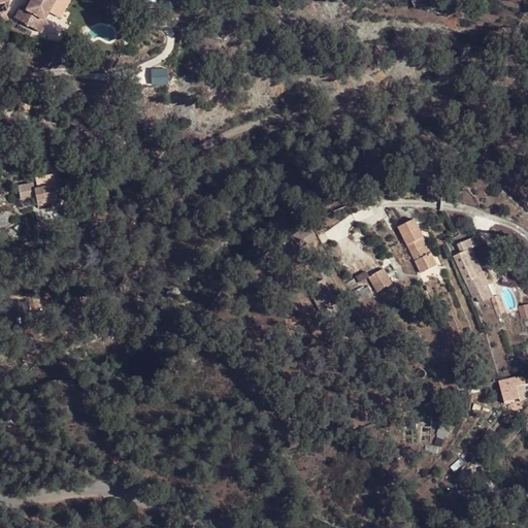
[(0,0),(0,10),(7,12),(9,0),(0,0)]
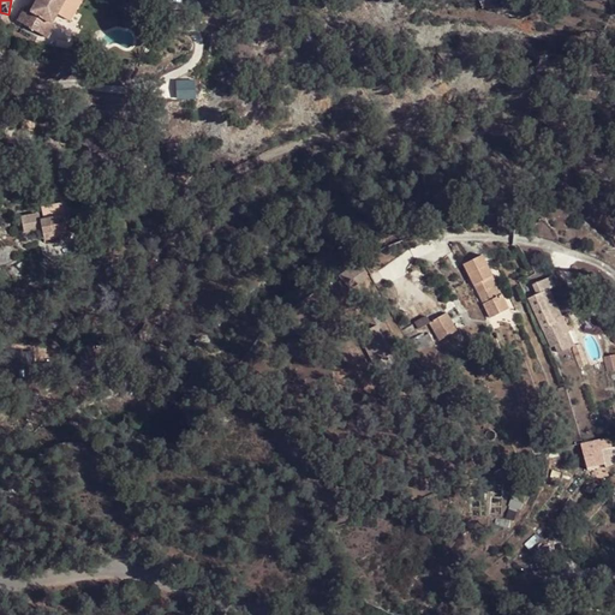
[(31,9),(25,23),(48,33),(57,21),(60,22),(71,0),(42,0),(37,12),(31,9)]
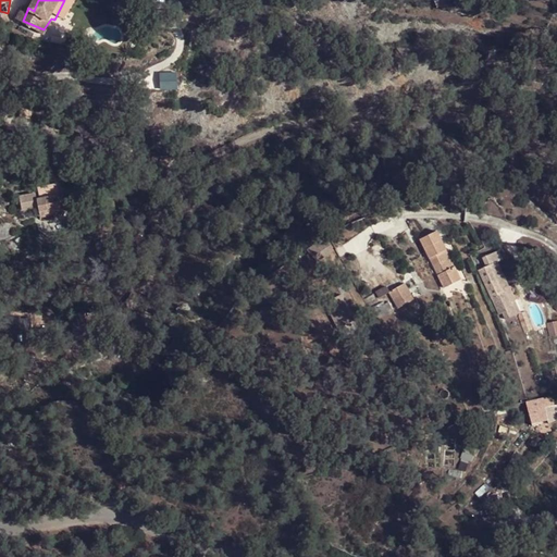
[(51,19),(44,29),(51,34),(59,23),(54,20),(51,19)]
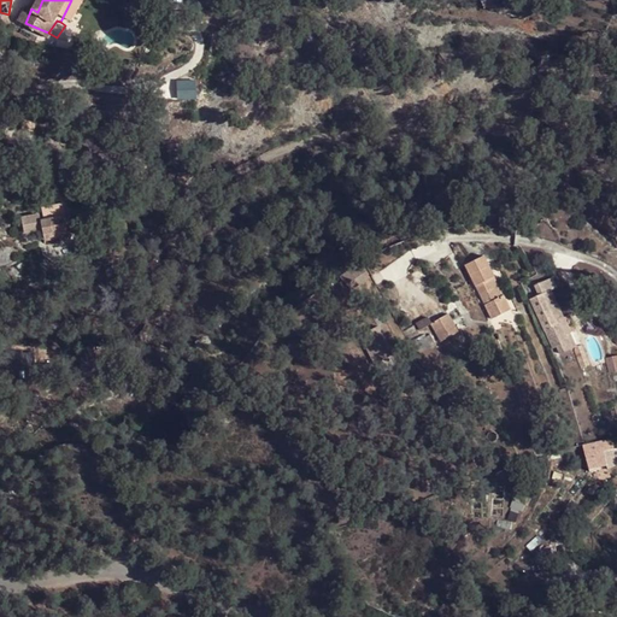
[(68,212),(66,224),(78,224),(87,224),(87,212),(68,212)]
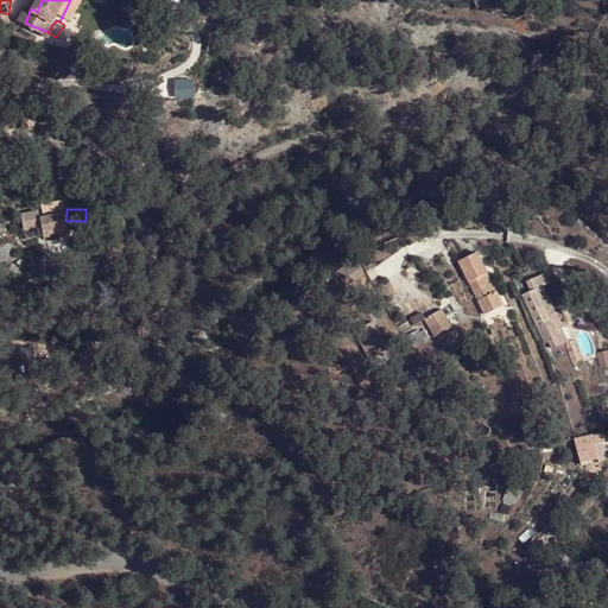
[(52,220),(61,221),(62,214),(44,213),(43,228),(52,228),(52,220)]
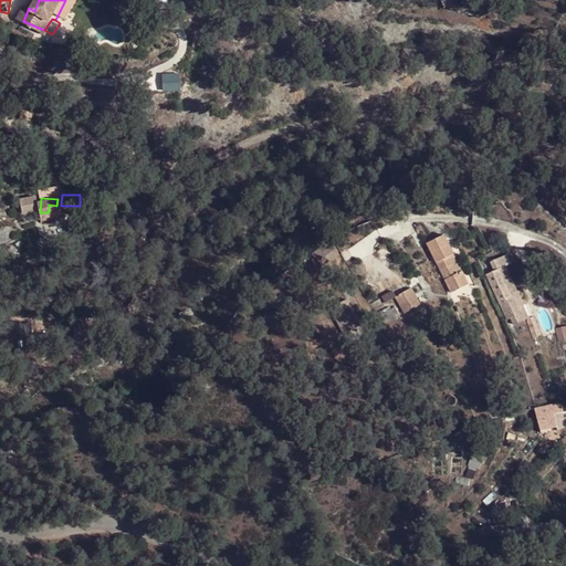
[(61,218),(61,216),(61,206),(56,206),(49,205),(49,212),(49,218),(61,218)]
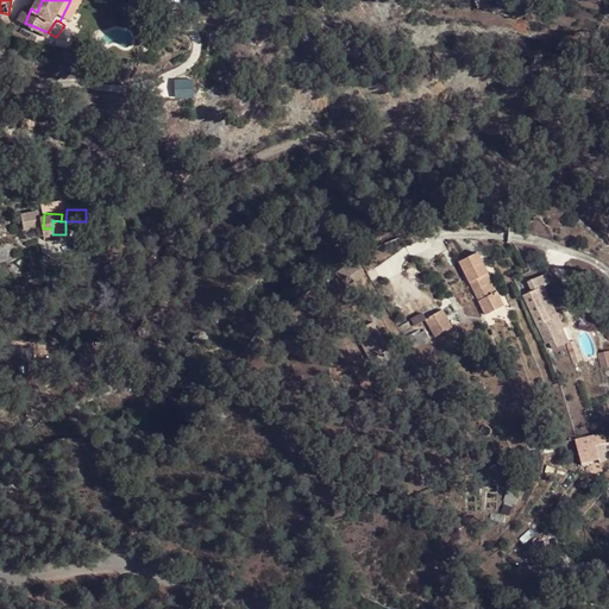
[(66,232),(77,232),(77,221),(66,221),(66,232)]
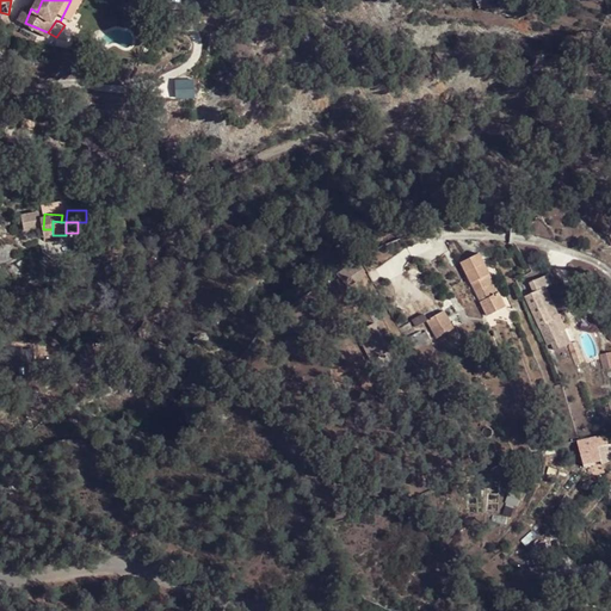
[(76,245),(78,233),(66,233),(66,235),(53,235),(53,244),(76,245)]
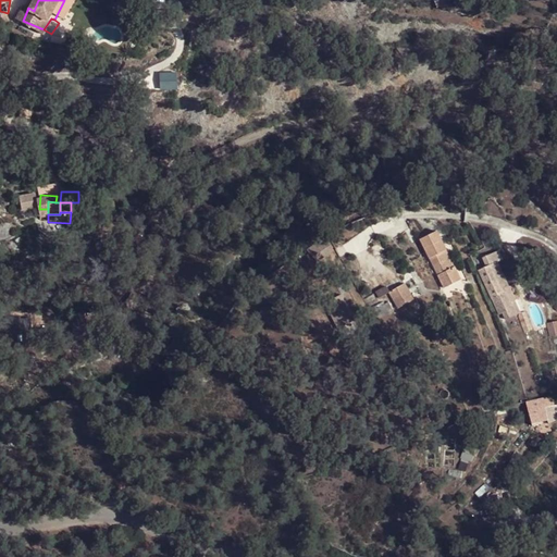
[(441,275),(453,270),(443,251),(432,258),(441,275)]
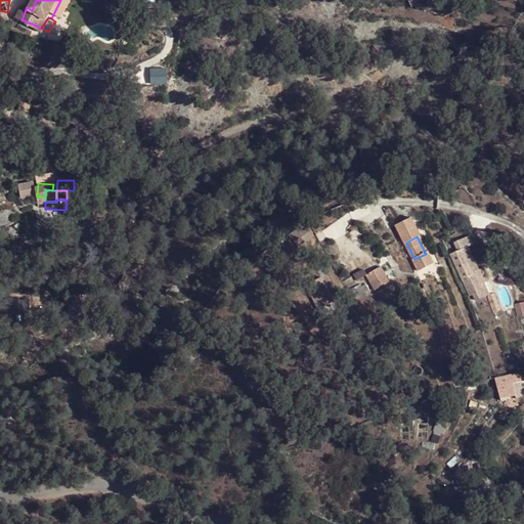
[(447,255),(455,269),(461,278),(473,271),(457,242),(448,247),(452,253),(447,255)]
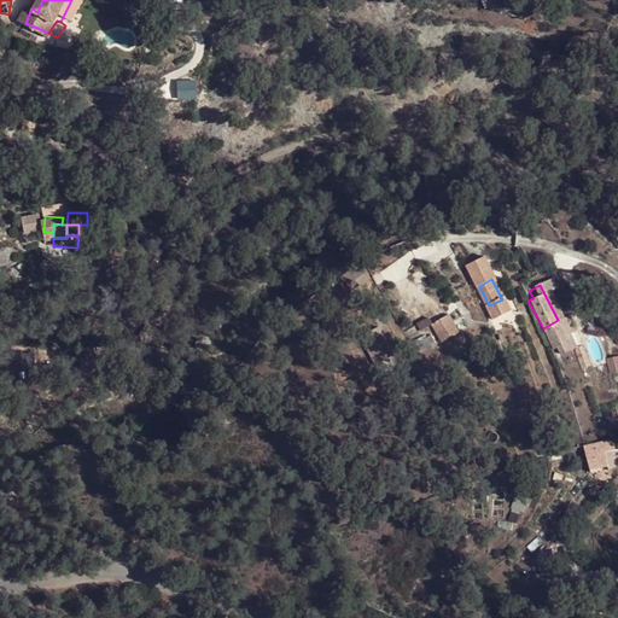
[(505,298),(502,299),(489,305),(485,308),(493,321),(511,310),(505,298)]
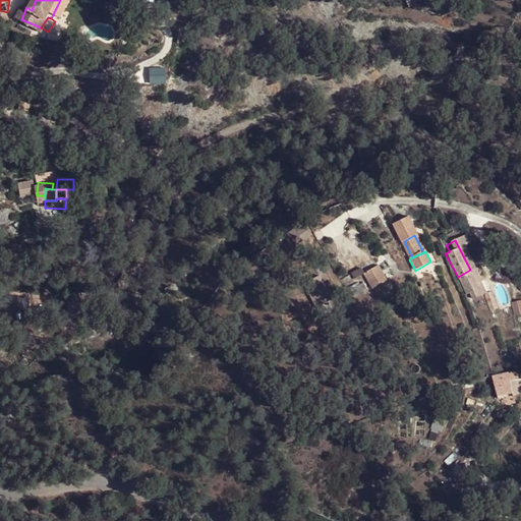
[(379,264),(360,274),(369,290),(387,280),(379,264)]
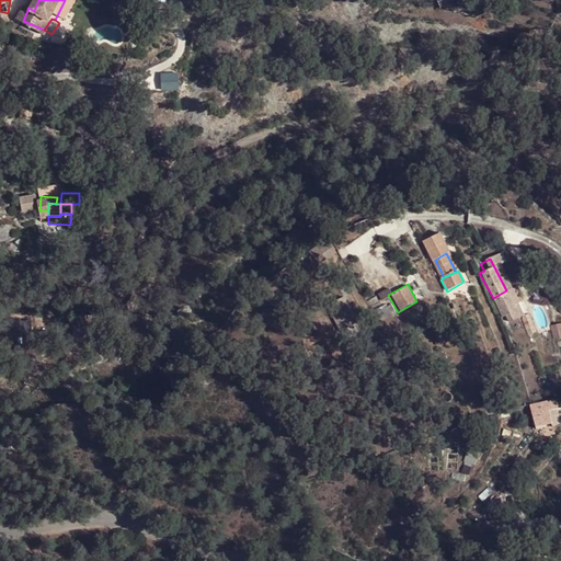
[(493,298),(496,304),(514,294),(512,288),(506,290),(493,298)]
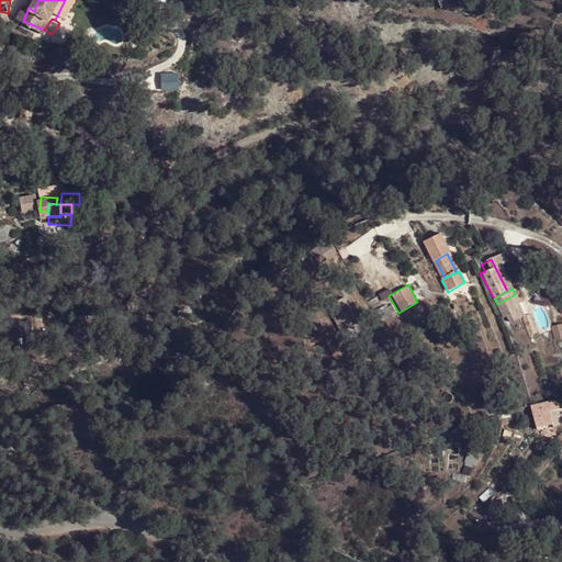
[(20,335),(35,332),(33,323),(25,323),(22,319),(7,322),(8,334),(20,333),(20,335)]
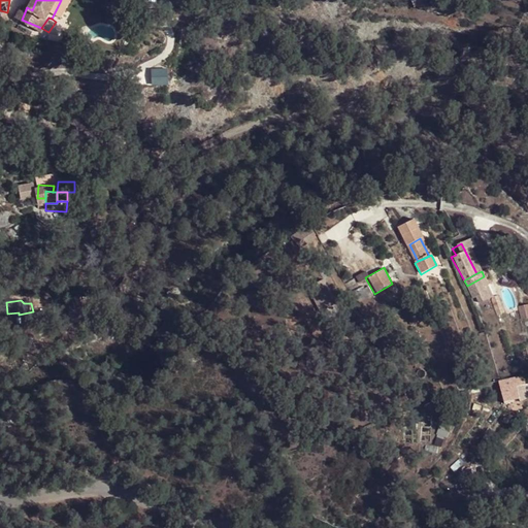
[(73,320),(87,317),(84,306),(70,311),(73,320)]
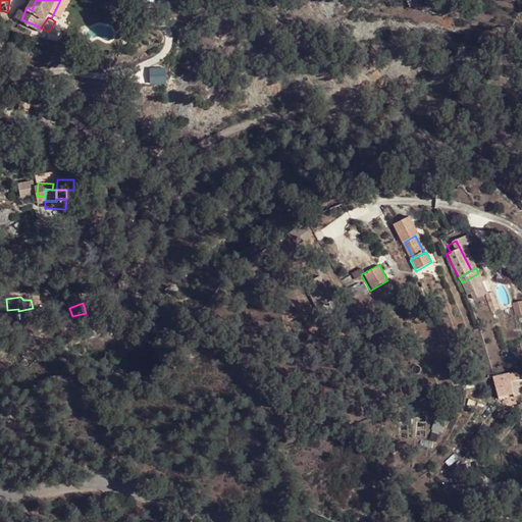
[(494,378),(493,379),(501,402),(518,397),(517,395),(521,394),(521,385),(519,372),(494,378)]
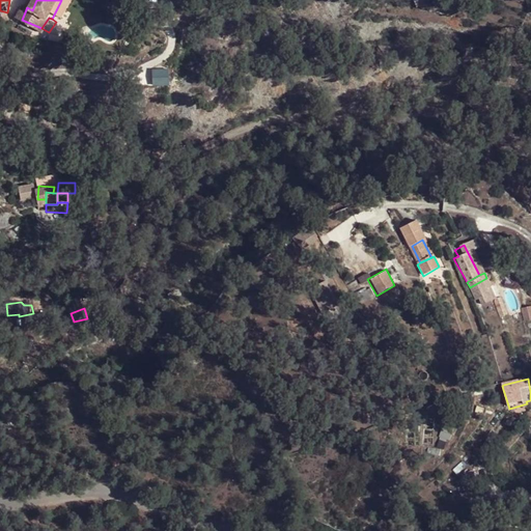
[(457,475),(465,496),(479,492),(473,470),(457,475)]
